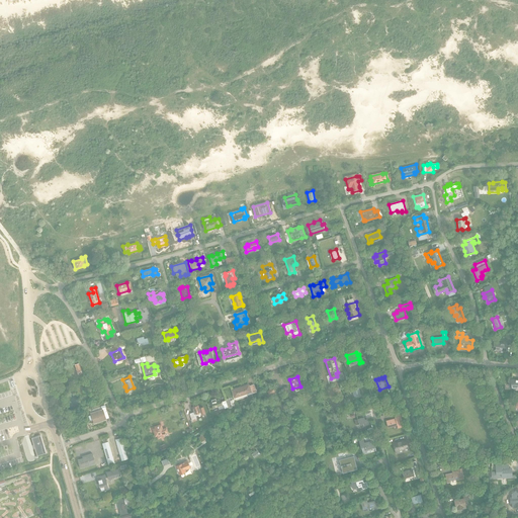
[(247,395),(256,392),(254,383),(249,385),(248,384),(241,387),(242,387),(239,389),(239,387),(232,391),(234,398),(235,398),(235,399),(237,400),(246,396),(247,395)]
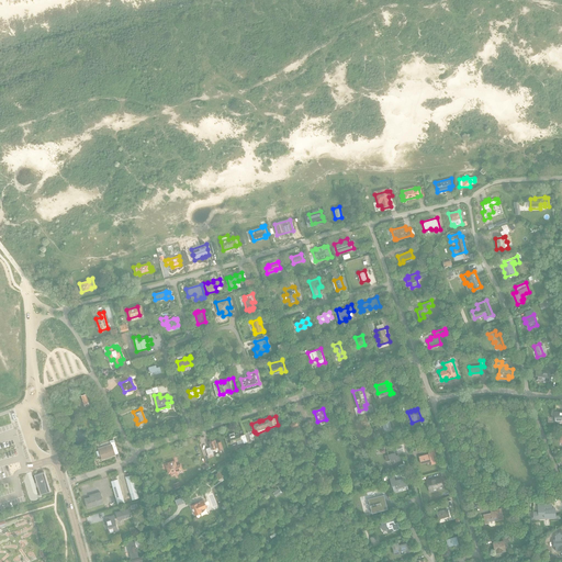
[(382,422),(384,431),(392,429),(389,419),(382,422)]
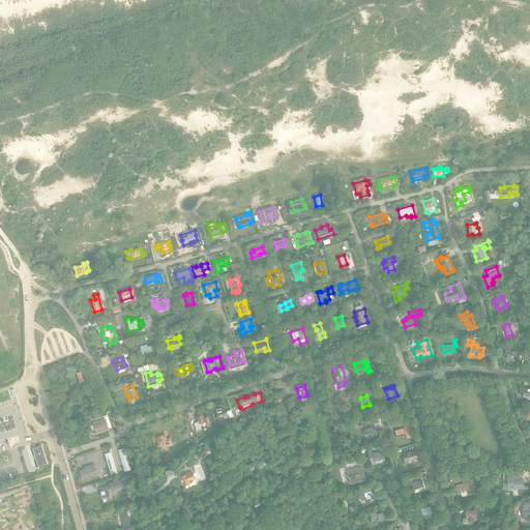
[(225,409),(222,410),(221,408),(216,409),(216,412),(218,417),(227,414),(225,409)]
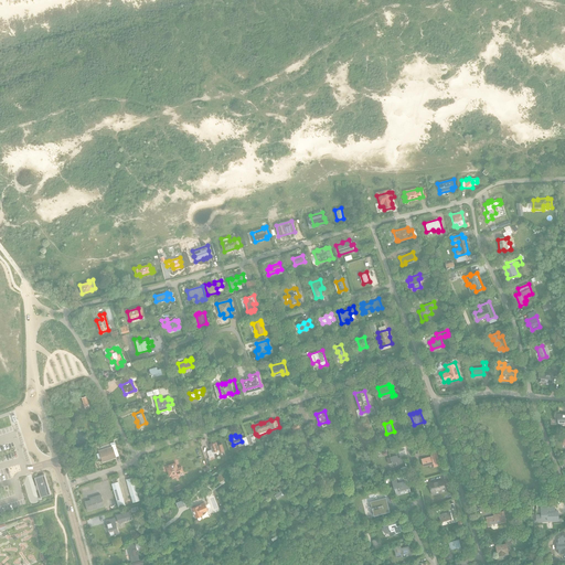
[(99,450),(103,461),(116,457),(115,457),(119,456),(114,441),(110,444),(112,447),(99,450)]
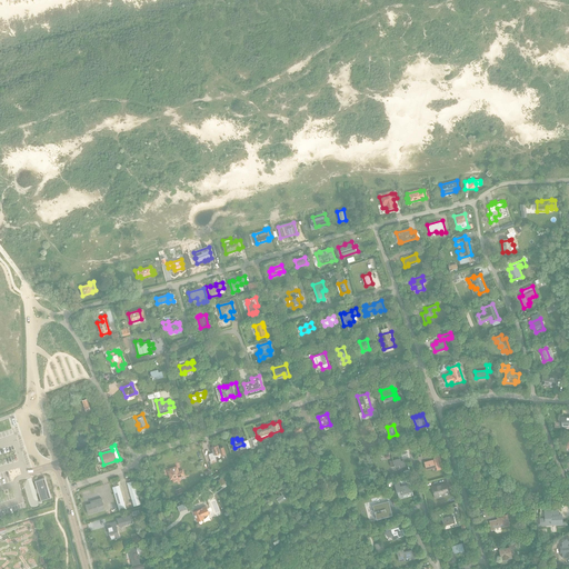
[(208,455),(210,461),(216,459),(215,457),(217,457),(216,455),(220,452),(217,445),(211,447),(212,452),(208,455)]
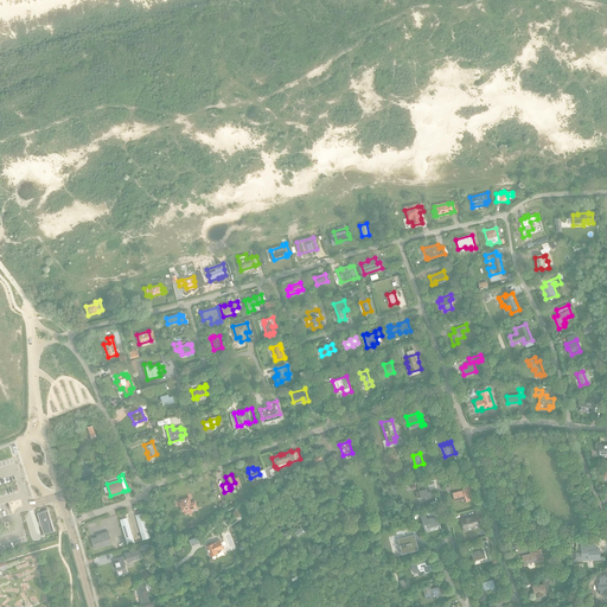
[(466,499),(472,498),(468,485),(462,486),(464,490),(453,493),(454,500),(465,497),(466,499)]
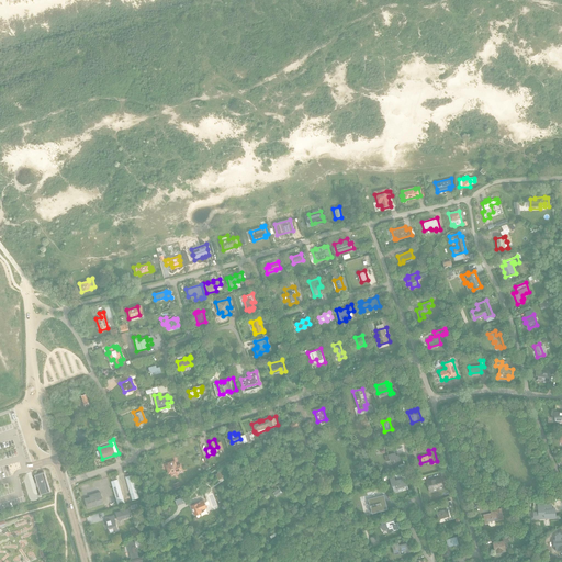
[(172,472),(181,469),(180,464),(176,465),(175,461),(168,463),(168,464),(166,465),(168,473),(170,472),(171,475),(173,475),(172,472)]
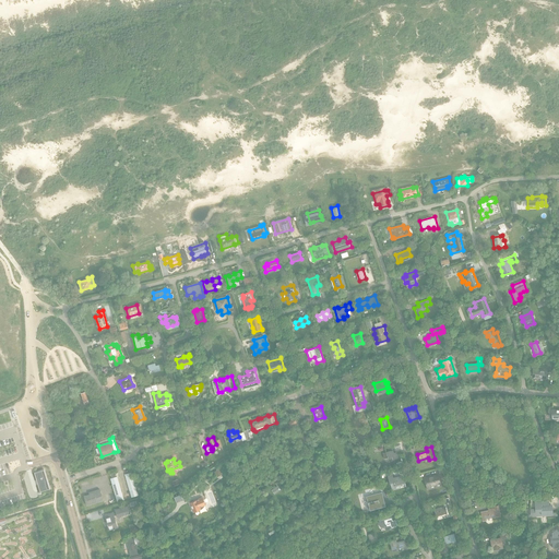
[(44,470),(34,473),(36,480),(38,480),(38,484),(37,484),(40,491),(39,491),(40,492),(49,489),(47,482),(45,474),(44,470)]
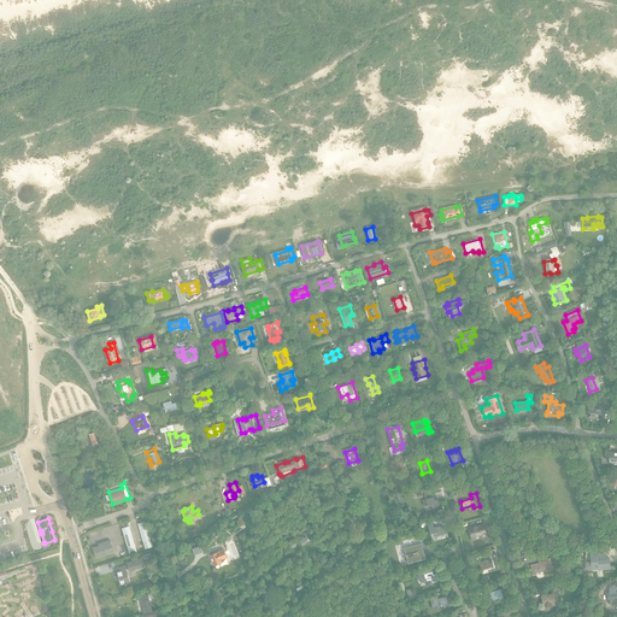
[(137,524),(144,541),(150,539),(145,522),(137,524)]
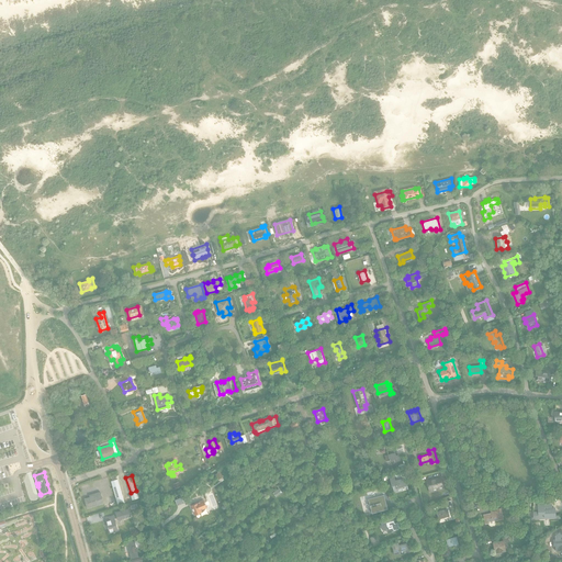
[(394,476),(389,478),(391,486),(396,485),(396,486),(396,487),(402,486),(406,485),(405,481),(402,481),(402,480),(403,480),(403,479),(402,479),(395,481),(394,476)]
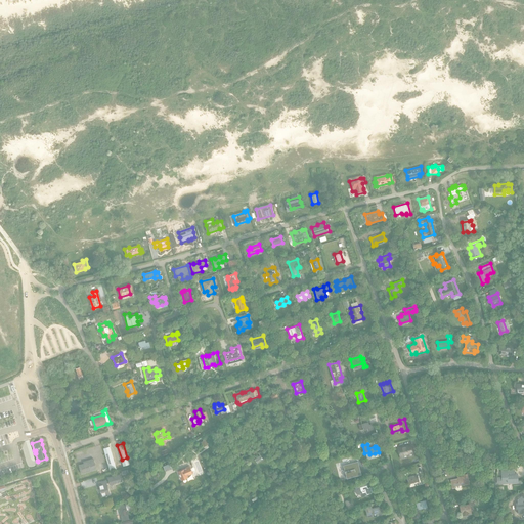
[(410,445),(397,448),(399,456),(412,452),(410,445)]
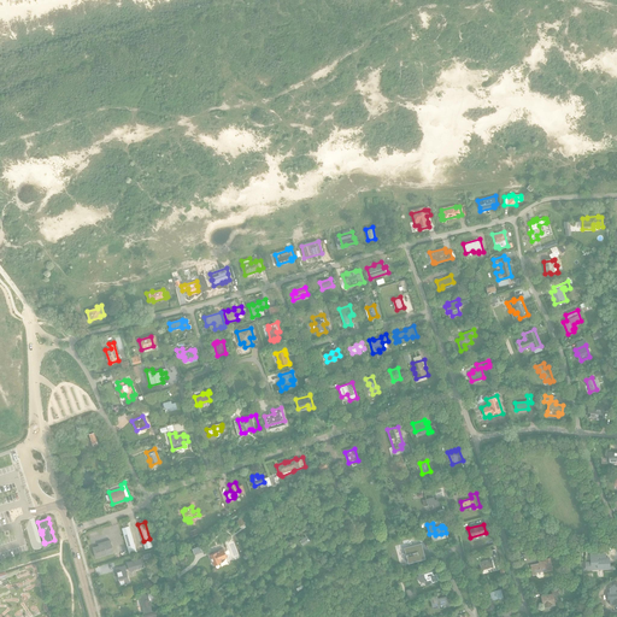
[(122,528),(129,552),(133,551),(130,545),(134,544),(129,527),(122,528)]
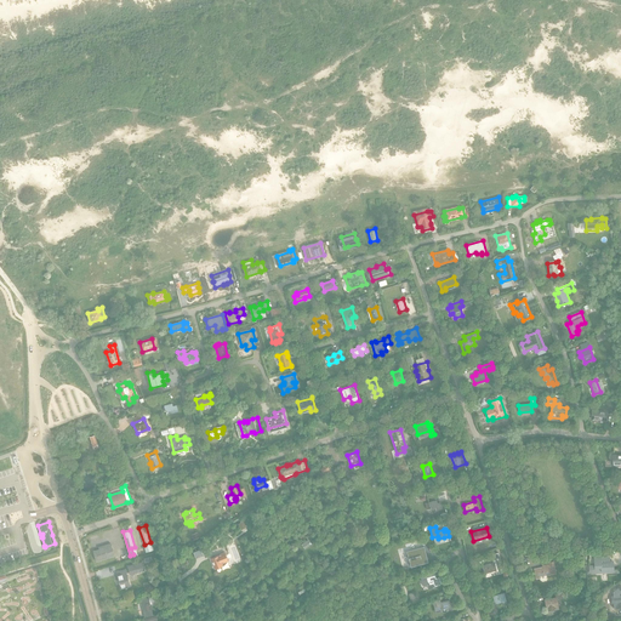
[(309,541),(311,540),(308,539),(301,545),(305,550),(312,545),(309,541)]
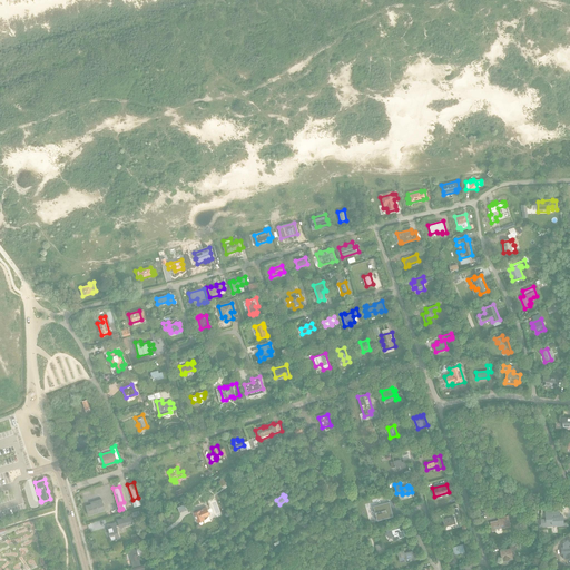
[(86,505),(88,516),(105,510),(101,499),(96,501),(96,503),(86,505)]
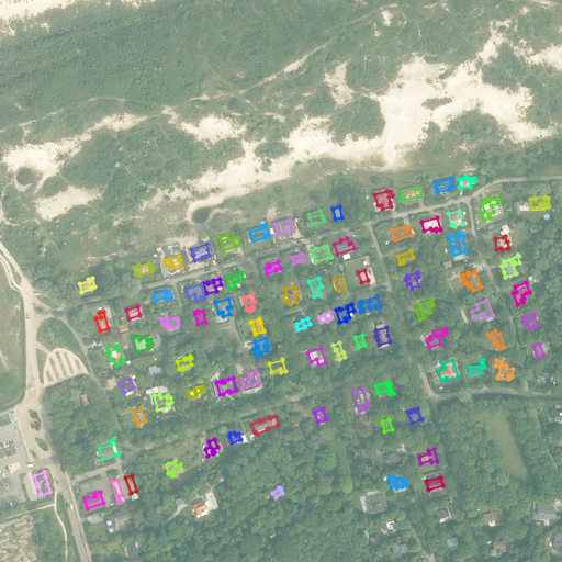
[(372,512),(388,508),(384,494),(368,498),(372,512)]
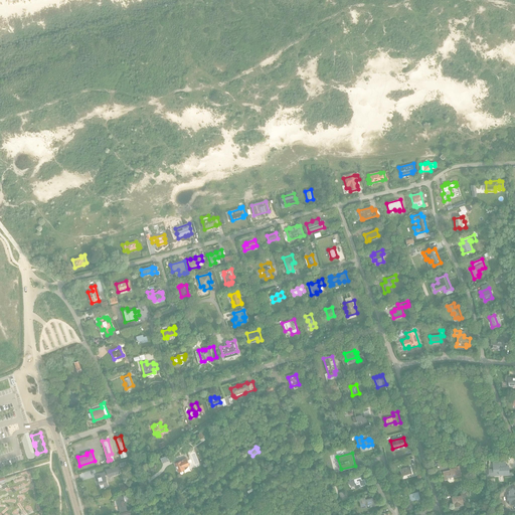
[(175,463),(178,472),(184,469),(183,467),(189,465),(186,458),(175,463)]
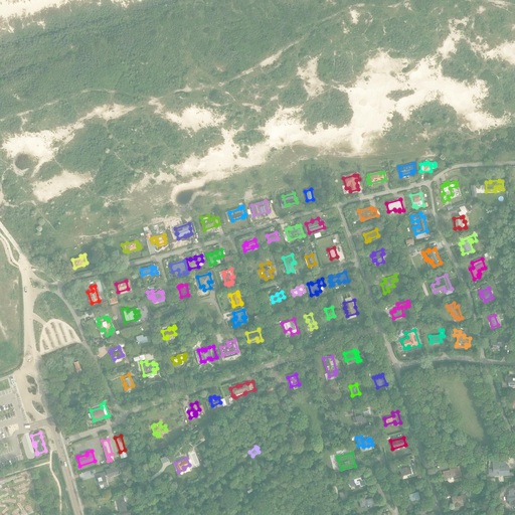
[(404,465),(399,466),(402,475),(410,473),(411,476),(416,474),(413,463),(414,463),(412,458),(406,460),(408,464),(407,464),(407,466),(405,466),(404,465)]
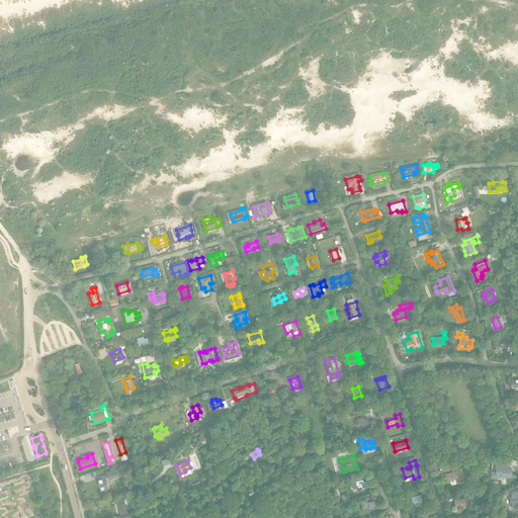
[(505,465),(496,466),(496,478),(511,477),(511,468),(505,468),(505,465)]
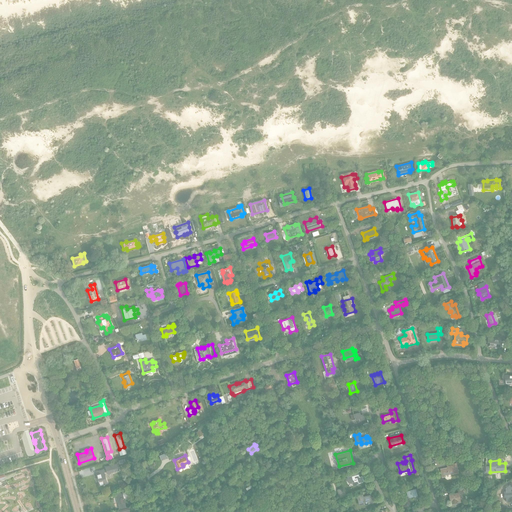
[(105,467),(107,474),(119,470),(117,463),(105,467)]
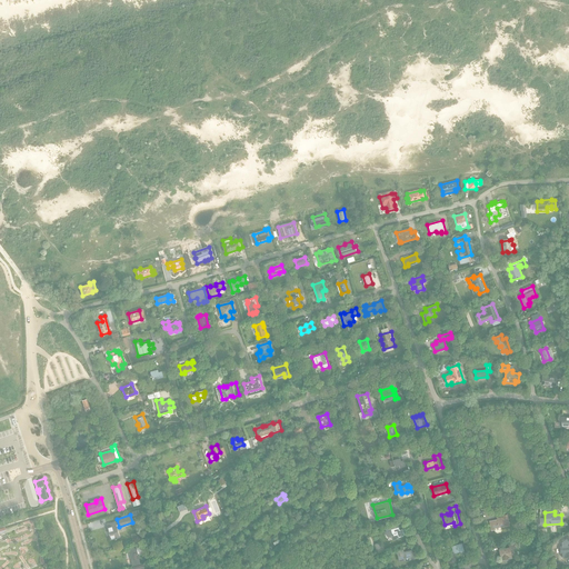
[(491,528),(509,525),(508,518),(497,520),(497,519),(489,521),(491,528)]
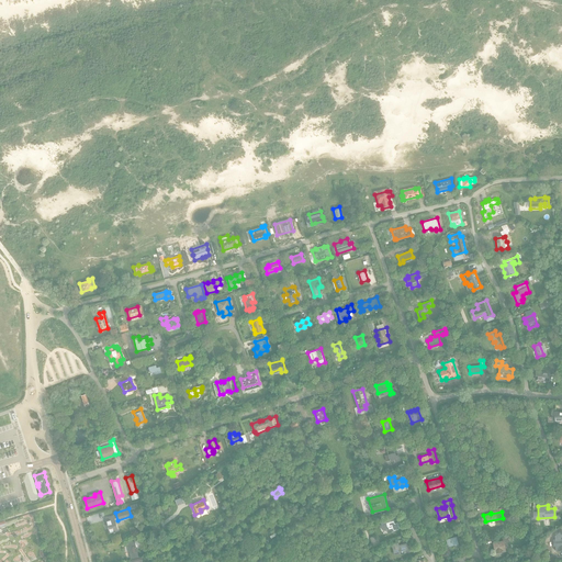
[(107,520),(110,532),(117,530),(113,515),(109,516),(110,519),(107,520)]
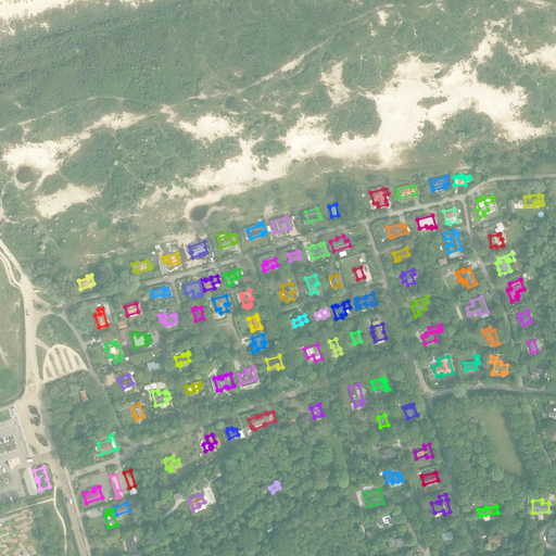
[(389,512),(376,516),(378,525),(389,521),(389,523),(394,522),(393,517),(390,518),(389,516),(390,516),(389,512)]
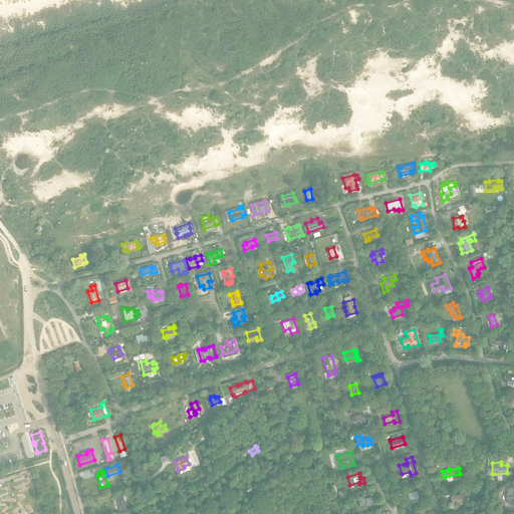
[(408,493),(410,499),(419,497),(417,491),(408,493)]
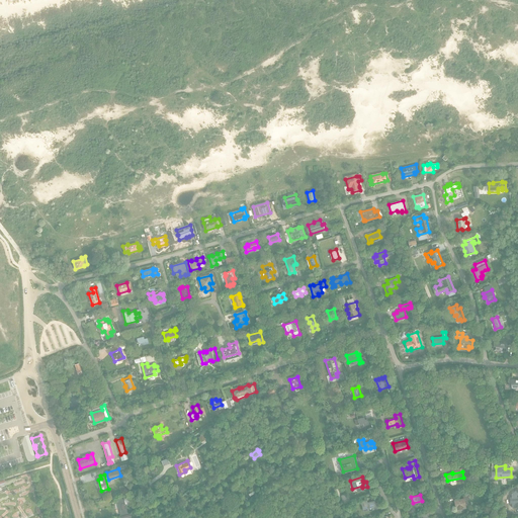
[(456,510),(465,508),(464,499),(468,498),(467,495),(462,496),(463,499),(454,500),(455,507),(456,507),(456,510)]
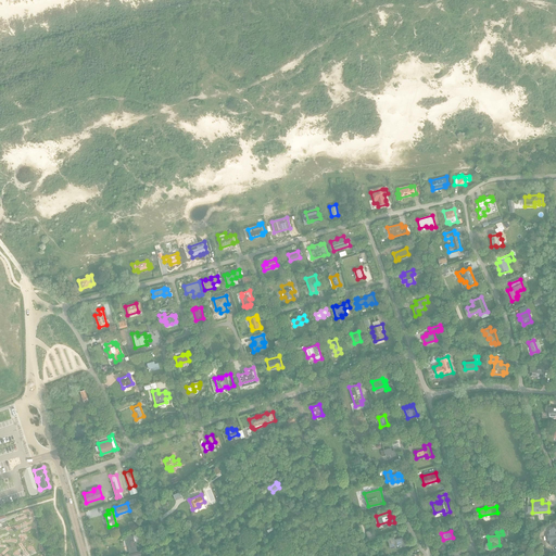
[(134,540),(131,540),(131,539),(130,535),(124,536),(125,541),(126,540),(127,543),(130,542),(130,546),(129,546),(129,550),(131,550),(133,552),(137,551),(134,540)]
